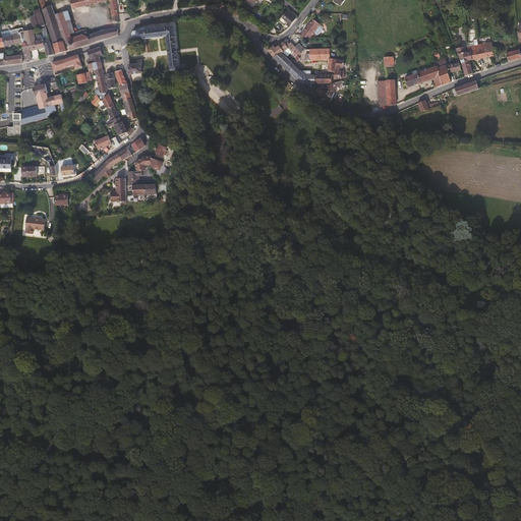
[(119,21),(115,0),(72,0),(74,8),(109,0),(113,17),(113,20),(119,21)]
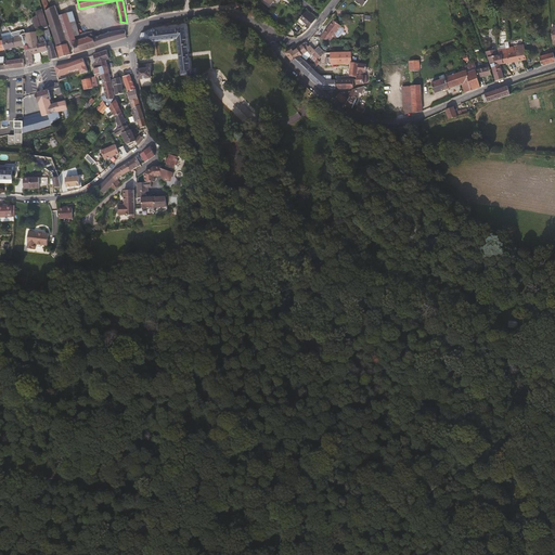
[(66,38),(60,17),(55,5),(47,11),(57,47),(68,43),(66,38)]
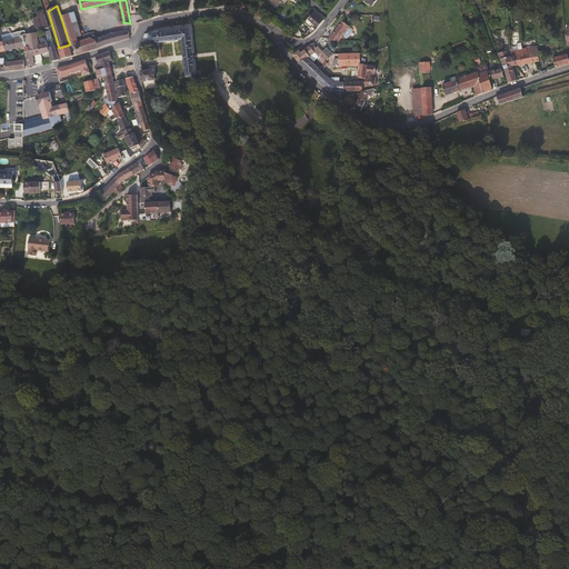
[(318,18),(320,15),(315,11),(308,19),(318,28),(323,20),(321,19),(321,20),(318,18)]
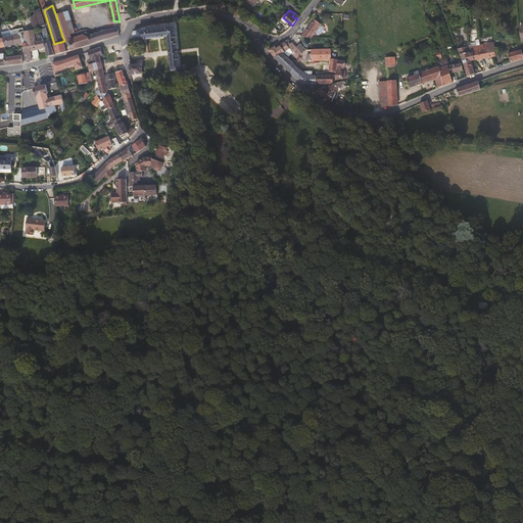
[(70,34),(64,12),(56,16),(62,36),(70,34)]
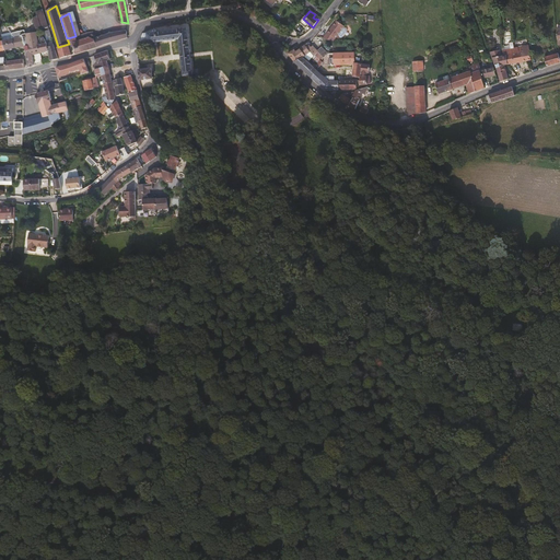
[(333,42),(343,25),(336,20),(323,38),(333,42)]
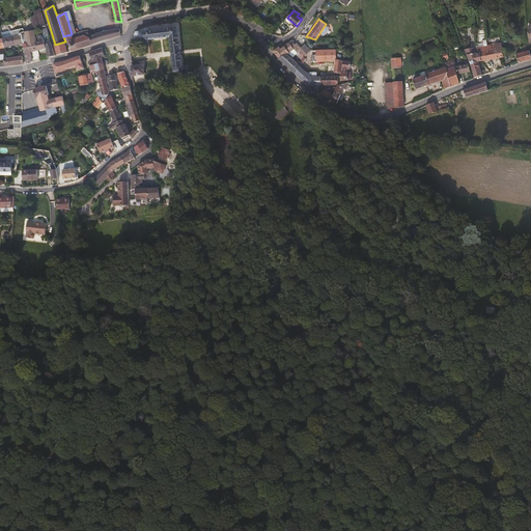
[(39,50),(37,42),(35,30),(25,32),(24,28),(16,30),(14,25),(8,26),(11,32),(15,35),(23,33),(24,39),(24,43),(27,63),(40,59),(39,50)]
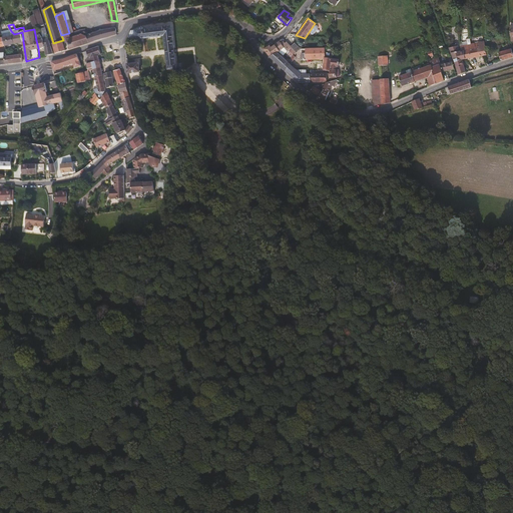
[(175,67),(171,25),(131,30),(127,40),(164,35),(167,68),(175,67)]
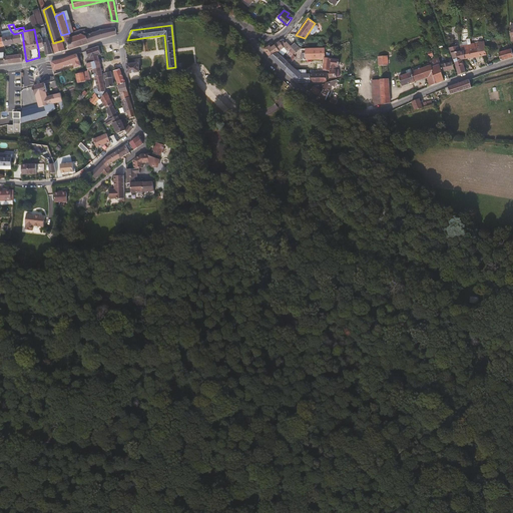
[(53,53),(46,27),(41,28),(42,32),(45,39),(45,46),(46,55),(53,53)]
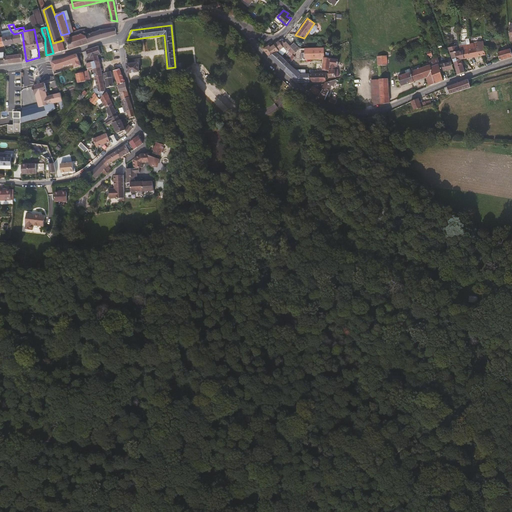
[(89,43),(117,34),(116,32),(116,30),(116,28),(102,30),(87,35),(89,43)]
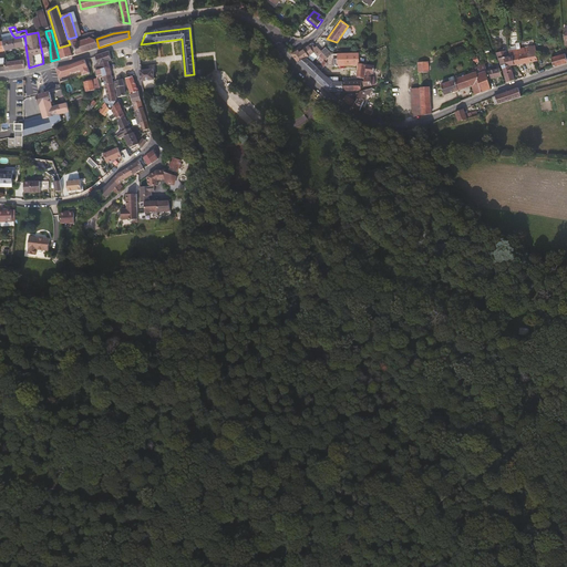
[(91,39),(92,35),(94,34),(96,35),(94,32),(88,33),(76,37),(68,39),(70,44),(74,43),(91,39)]
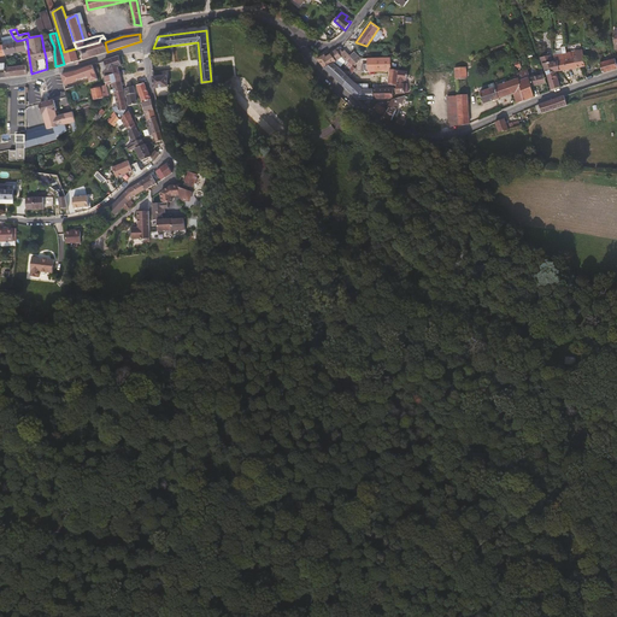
[(107,52),(105,42),(105,41),(105,39),(103,37),(100,39),(99,42),(81,47),(84,59),(107,52)]
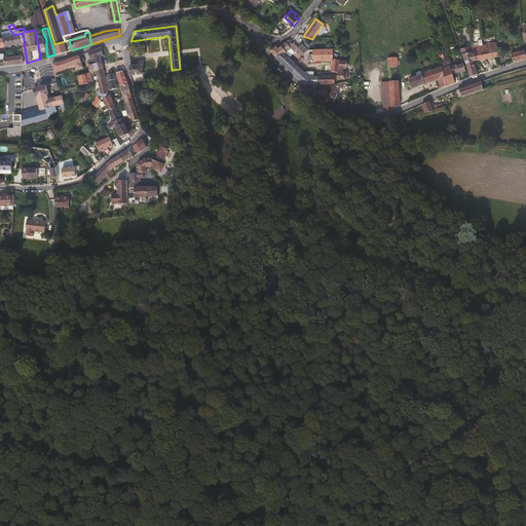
[(46,47),(45,41),(44,39),(42,35),(38,36),(40,41),(37,41),(39,49),(46,47)]
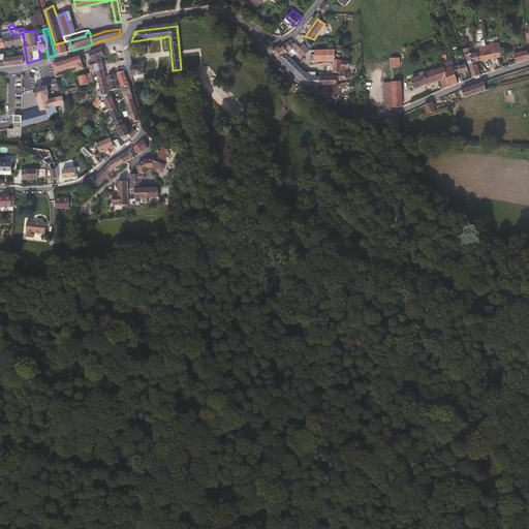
[(14,44),(14,41),(13,36),(3,38),(5,47),(14,44)]
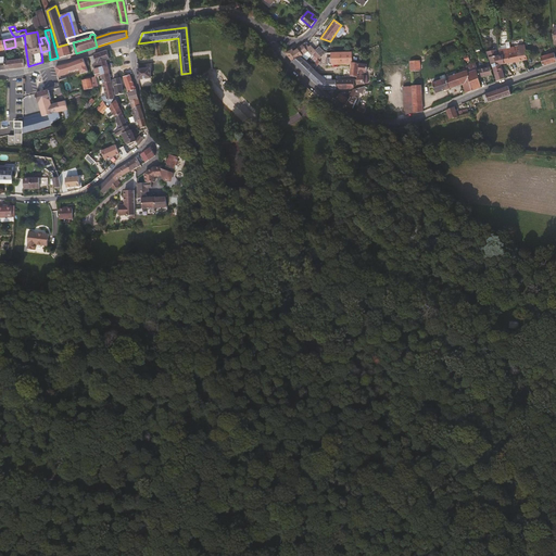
[(72,54),(68,43),(58,47),(61,58),(70,54),(72,54)]
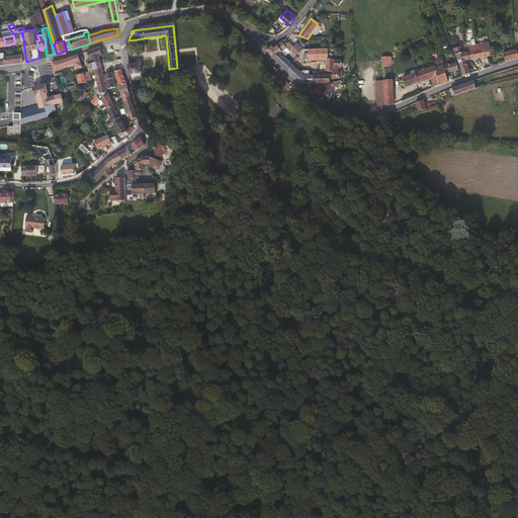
[(281,52),(287,48),(290,50),(293,48),(291,45),(289,46),(284,40),(274,48),(272,47),(267,50),(273,58),(280,53),(281,52)]
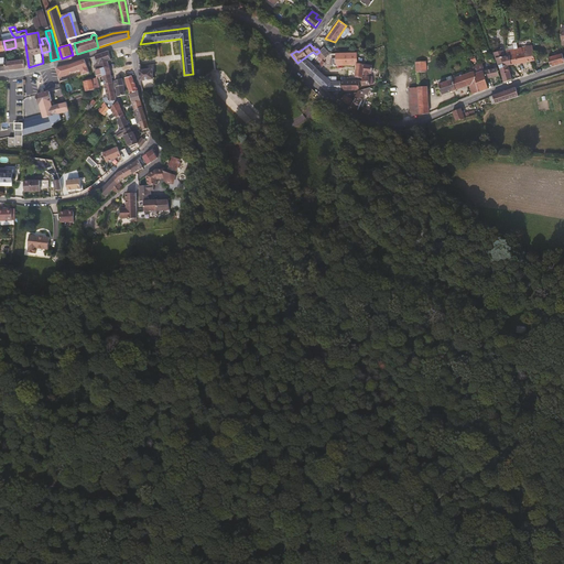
[(533,52),(533,51),(537,50),(535,45),(525,46),(525,52),(524,53),(527,62),(534,61),(533,52)]
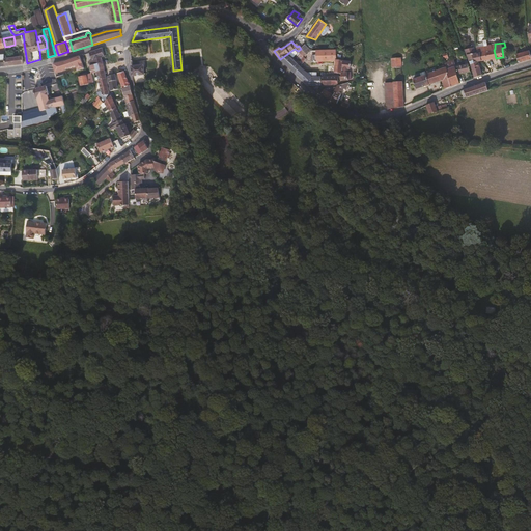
[(496,58),(494,50),(495,49),(495,44),(476,48),(476,49),(477,52),(479,52),(480,61),(496,58)]
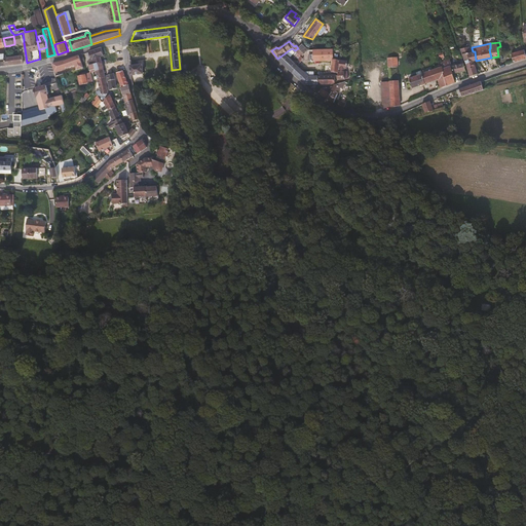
[(307,49),(302,44),(298,48),(304,53),(307,49)]
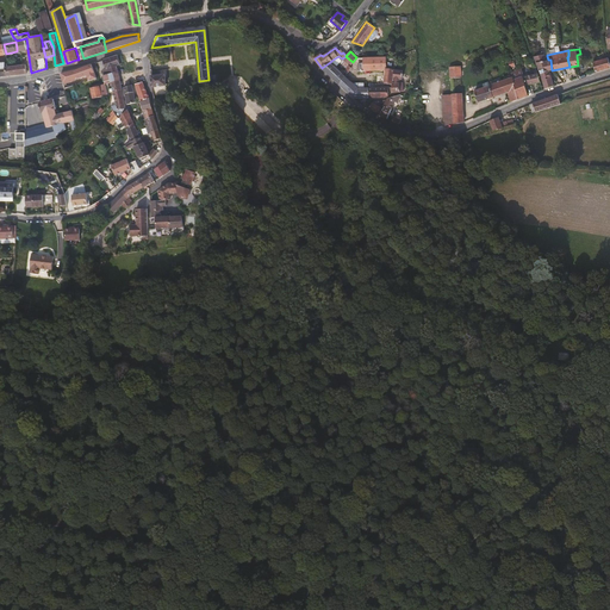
[(119,64),(117,55),(103,60),(105,69),(109,68),(116,66),(119,64)]
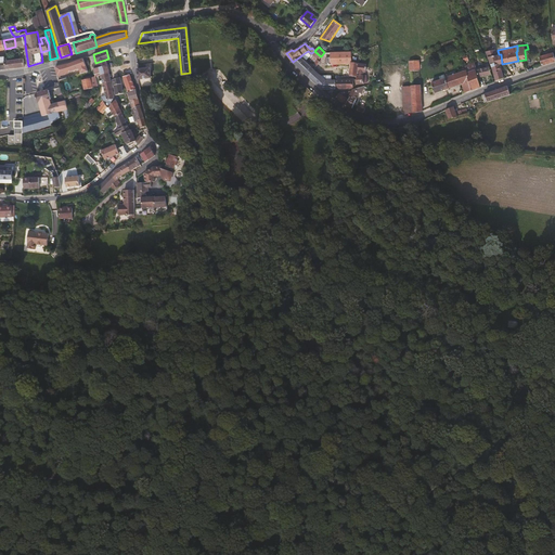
[(502,64),(501,54),(499,54),(498,51),(495,52),(495,50),(490,51),(486,51),(491,67),(495,81),(504,78),(499,65),(502,64)]
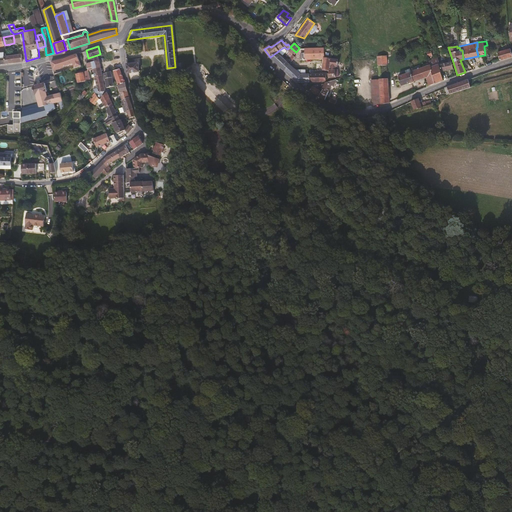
[(283,55),(288,50),(287,49),(284,47),(278,51),(283,55)]
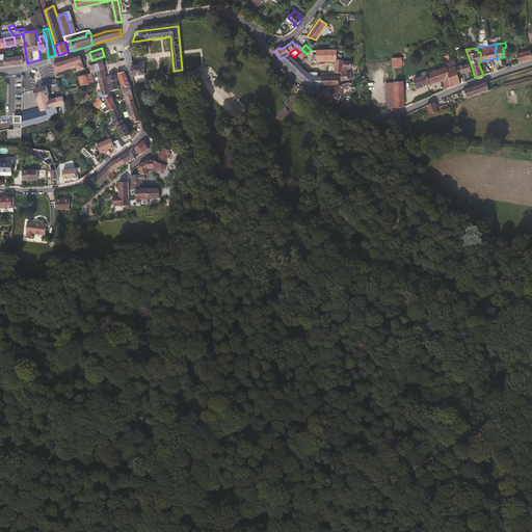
[(308,54),(301,49),(298,51),(299,52),(304,57),(306,57),(308,54)]
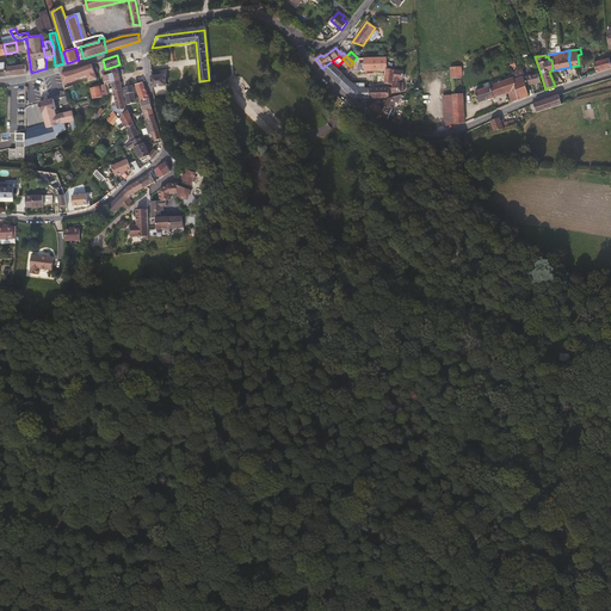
[(396,56),(387,57),(364,57),(358,59),(352,67),(350,71),(384,71),(387,71),(387,68),(395,69),(396,56)]
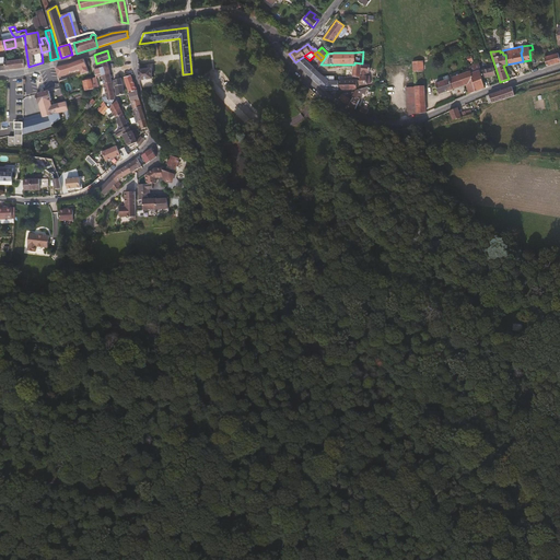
[(559,61),(559,59),(558,54),(544,58),(547,67),(559,61)]
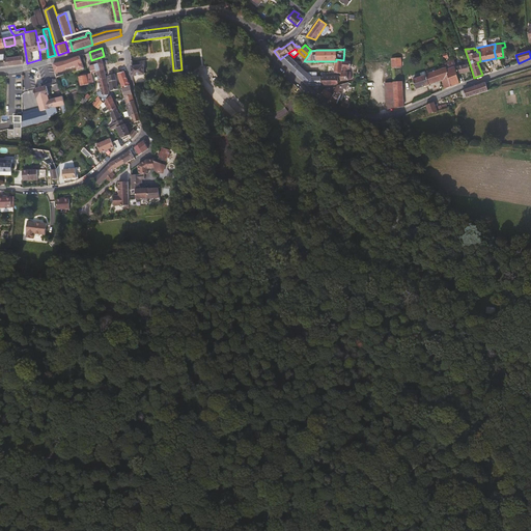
[(300,66),(287,54),(280,59),(281,60),(295,74),(300,66)]
